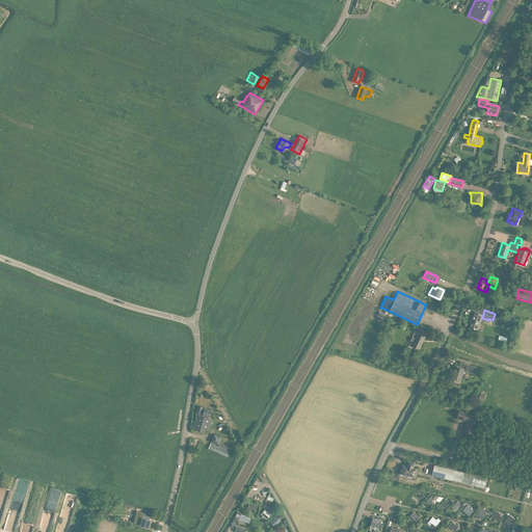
[(468,326),(477,329),(482,314),(473,311),(468,326)]
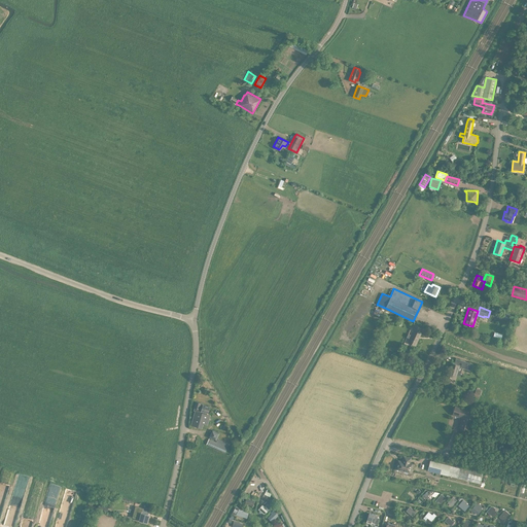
[(411,335),(408,334),(406,337),(410,339),(408,342),(415,345),(421,332),(419,331),(420,327),(414,324),(413,328),(414,329),(411,335)]
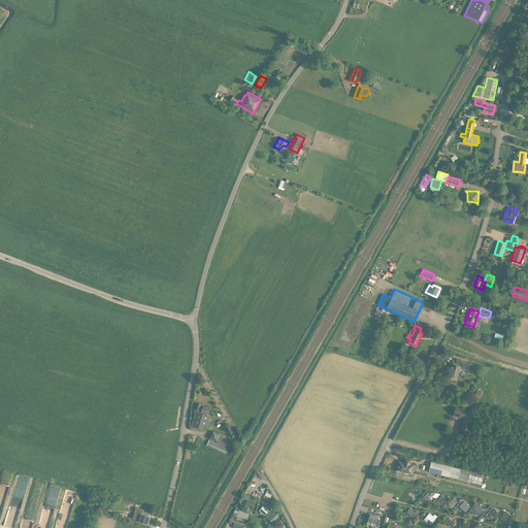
[(471,344),(460,341),(458,349),(475,354),(476,350),(470,349),(471,344)]
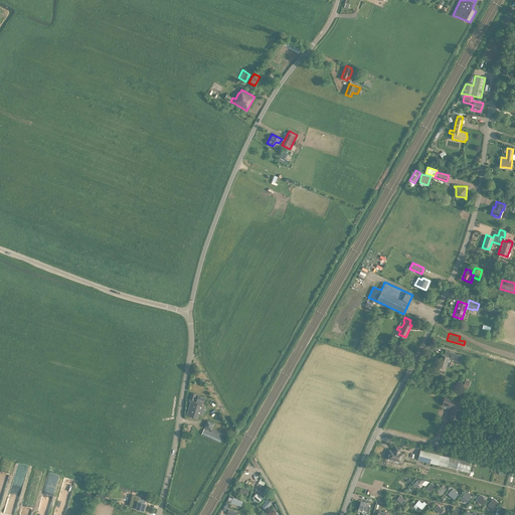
[(465,341),(464,345),(481,350),(483,343),(472,339),(471,343),(465,341)]
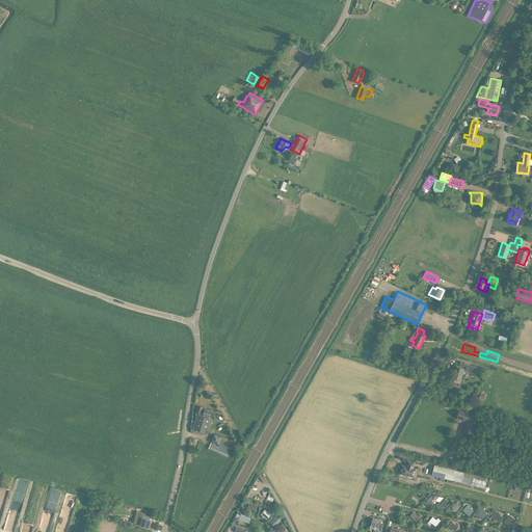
[(452,376),(451,380),(459,383),(460,379),(463,379),(467,371),(475,374),(477,367),(470,365),(460,362),(458,367),(455,366),(452,376)]
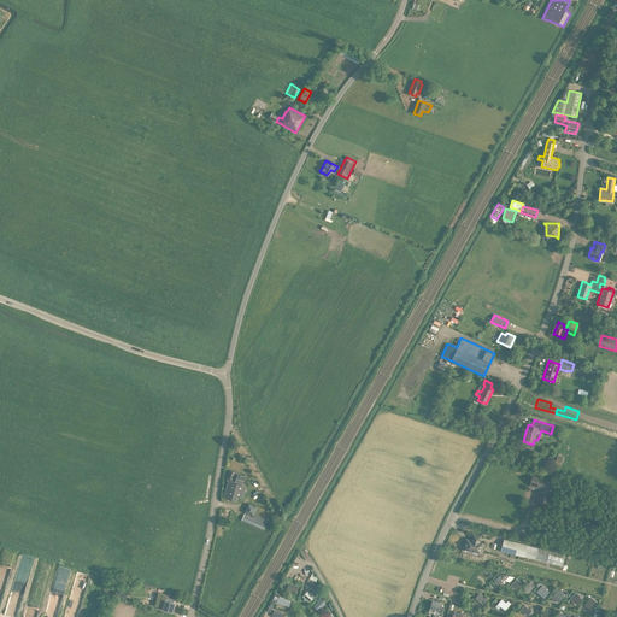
[(557,454),(553,465),(559,468),(563,457),(557,454)]
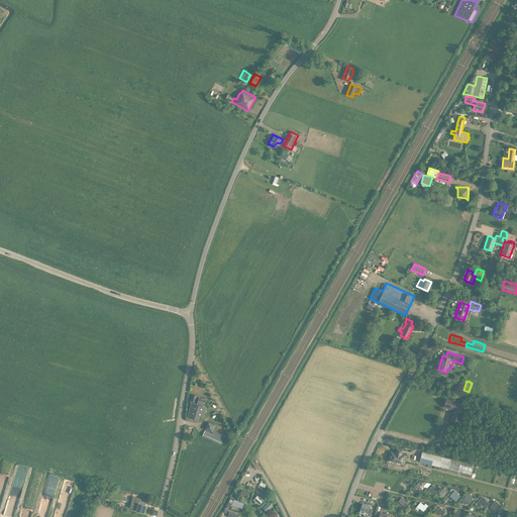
[(187,417),(198,420),(199,416),(203,417),(206,407),(196,404),(197,403),(204,405),(205,399),(198,397),(199,396),(196,395),(192,394),(190,403),(191,403),(187,417)]
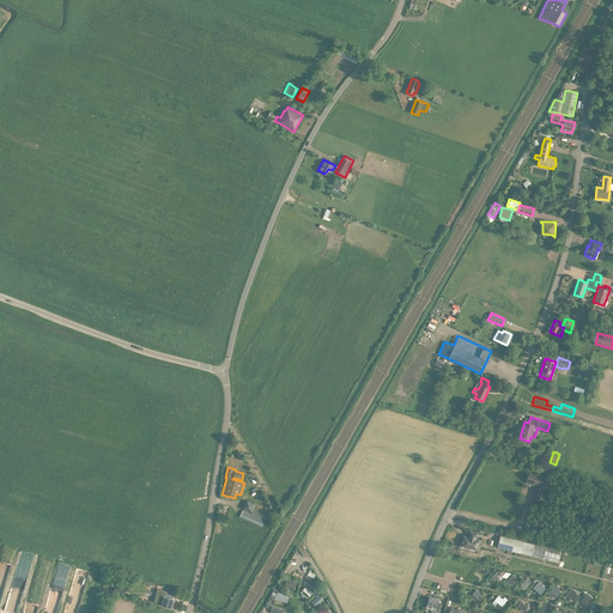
[(533,497),(544,501),(550,479),(528,472),(526,481),(534,485),(534,486),(534,489),(535,490),(533,497)]
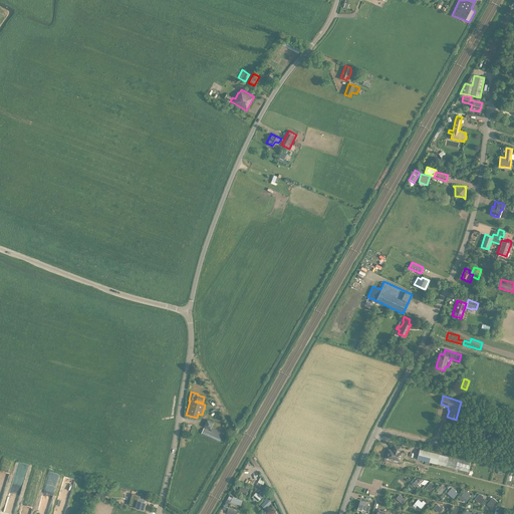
[(207,420),(204,427),(210,430),(214,423),(207,420)]
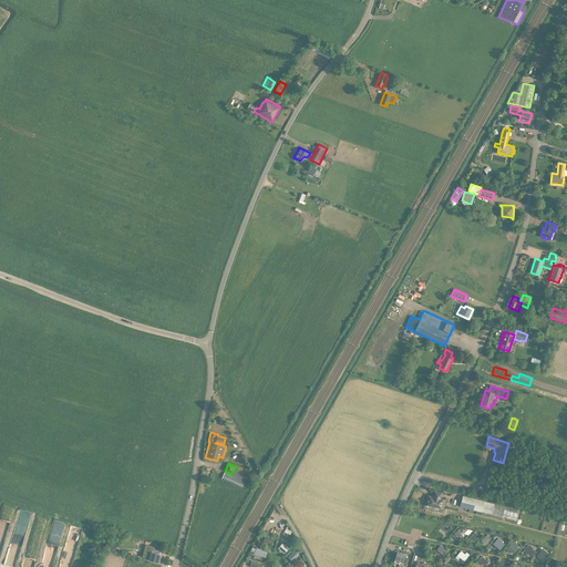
[(224,472),(222,478),(241,487),(246,477),(234,472),(232,475),(224,472)]
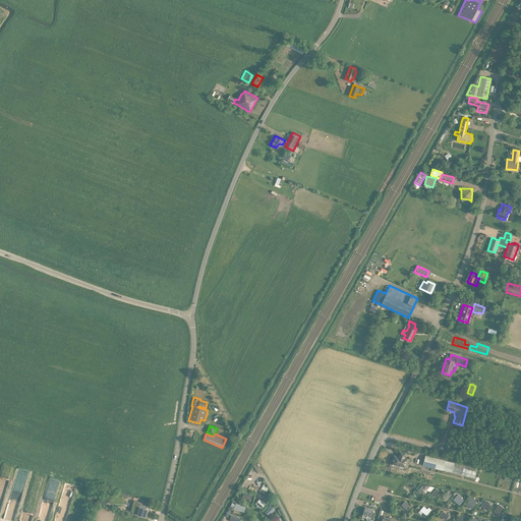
[(399,466),(400,467),(402,468),(403,467),(404,466),(405,467),(407,459),(404,458),(405,453),(399,451),(398,457),(394,456),(392,463),(399,465),(399,466)]
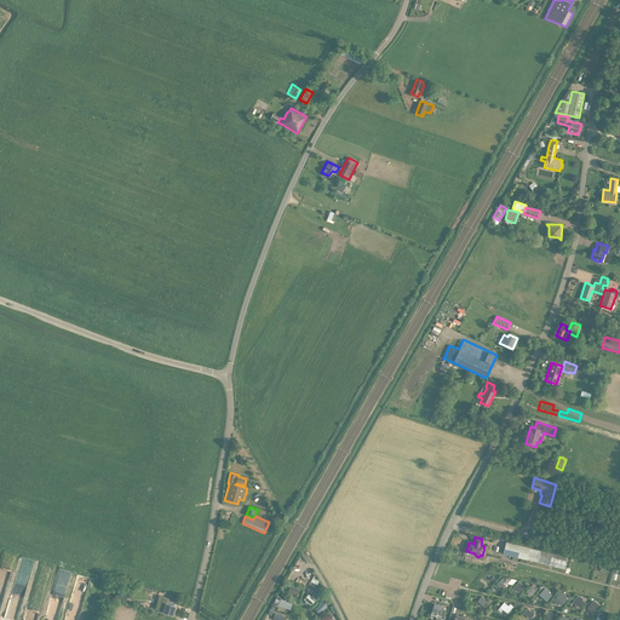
[(503,554),(564,568),(567,557),(505,541),(503,554)]
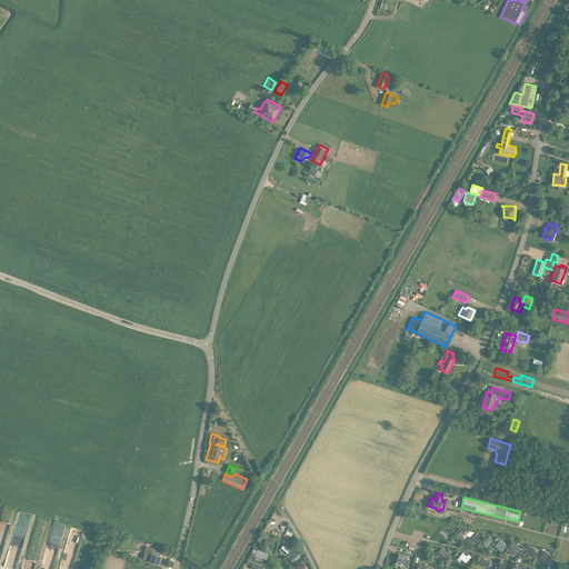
[(456,535),(462,540),(467,536),(466,535),(467,533),(463,530),(462,532),(460,530),(456,535)]
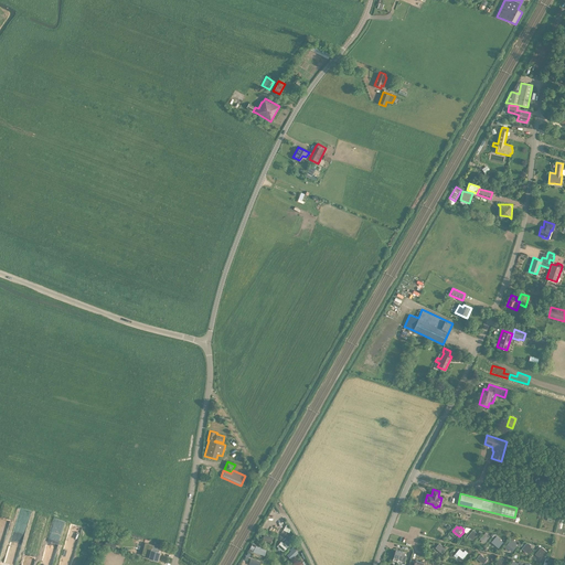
[(472,530),(467,535),(471,540),(477,534),(475,532),(476,532),(475,531),(473,531),(472,530)]
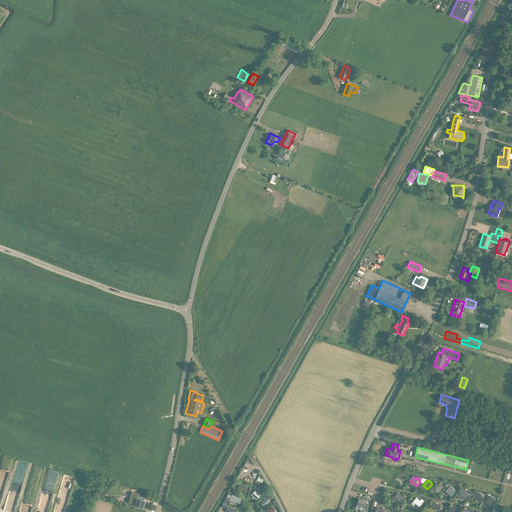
[(434,488),(438,492),(443,486),(439,482),(434,488)]
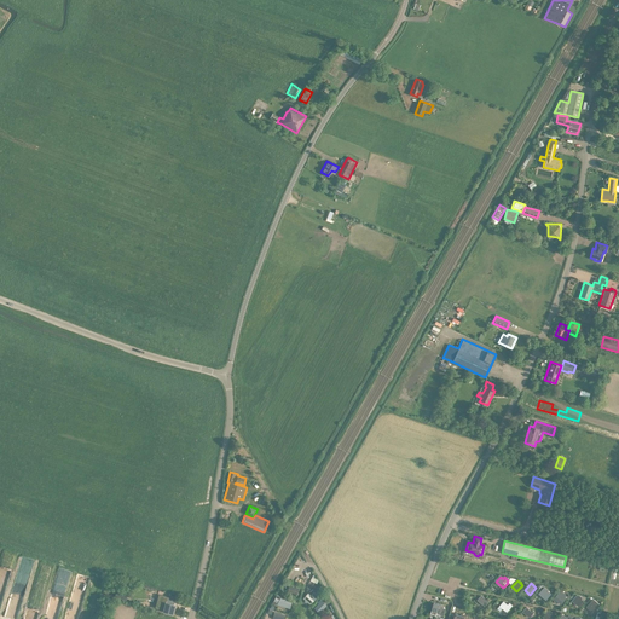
[(543,586),(537,594),(545,601),(551,594),(543,586)]
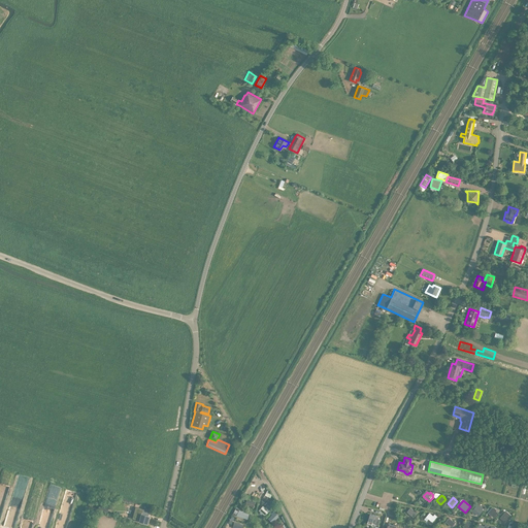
[(477,503),(471,510),(477,516),(483,509),(484,510),(486,507),(485,506),(484,508),(477,503)]
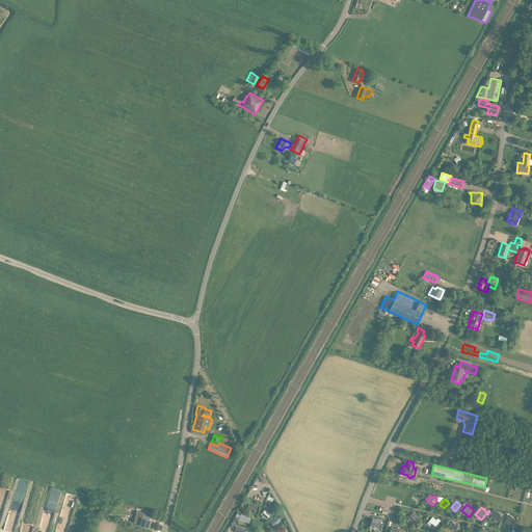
[(264,509),(260,514),(266,520),(270,514),(264,509)]
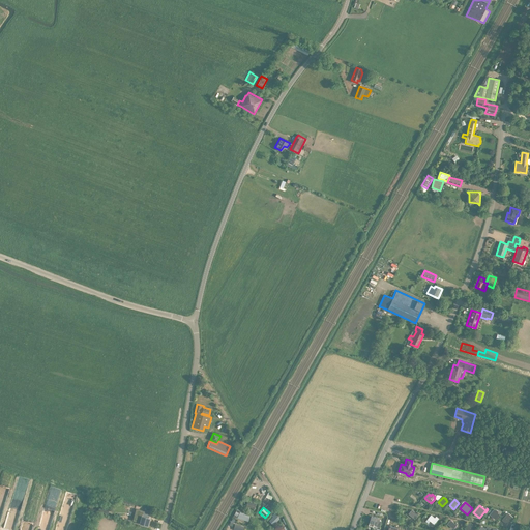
[(137,508),(134,521),(140,522),(140,523),(147,525),(149,518),(148,518),(147,518),(149,512),(137,508)]
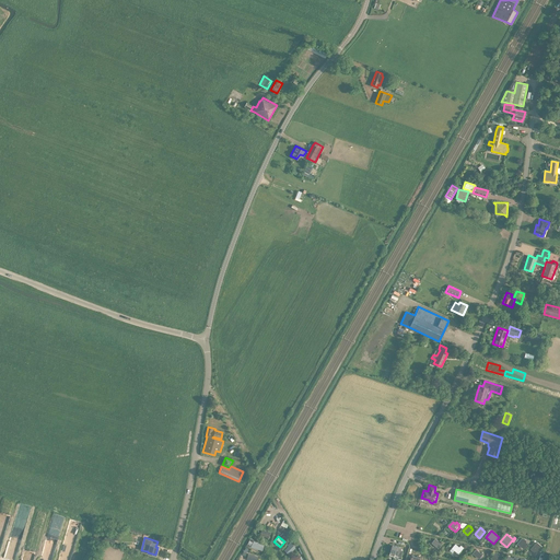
[(526,540),(522,537),(516,544),(523,549),(527,545),(527,544),(525,541),(526,540)]
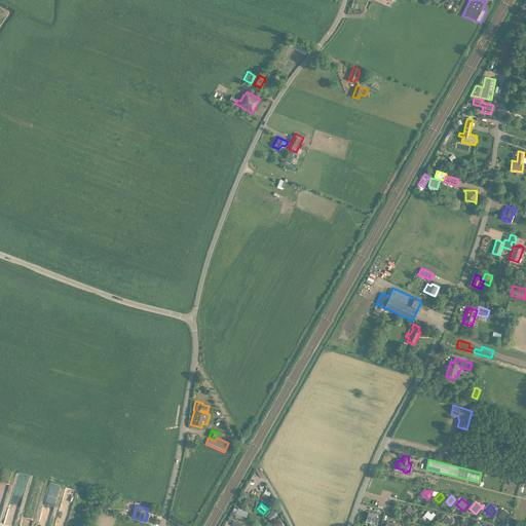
[(408,505),(405,509),(412,514),(416,510),(414,508),(413,510),(408,505)]
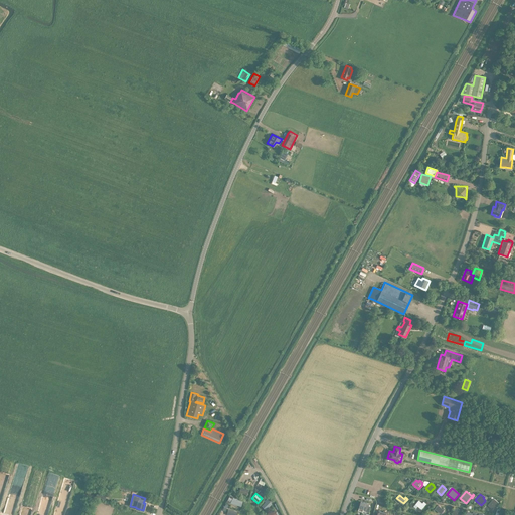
[(493,498),(488,503),(493,508),(498,502),(493,498)]
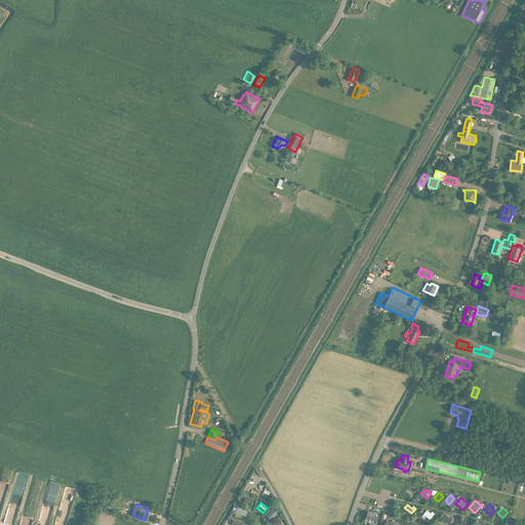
[(269,516),(271,518),(276,513),(272,509),(270,511),(271,512),(267,516),(268,517),(269,516)]
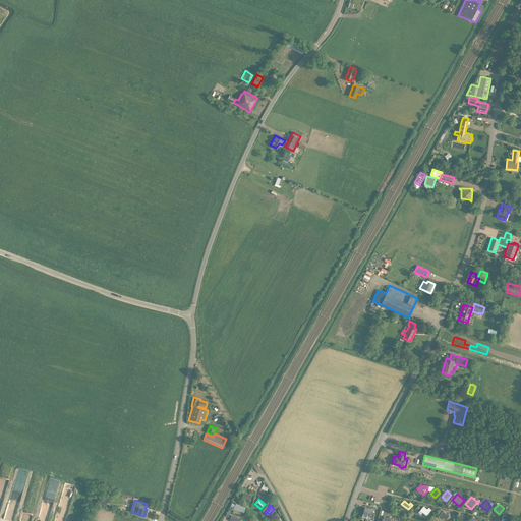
[(420,514),(422,512),(425,515),(430,509),(428,507),(426,509),(423,506),(418,512),(420,514)]
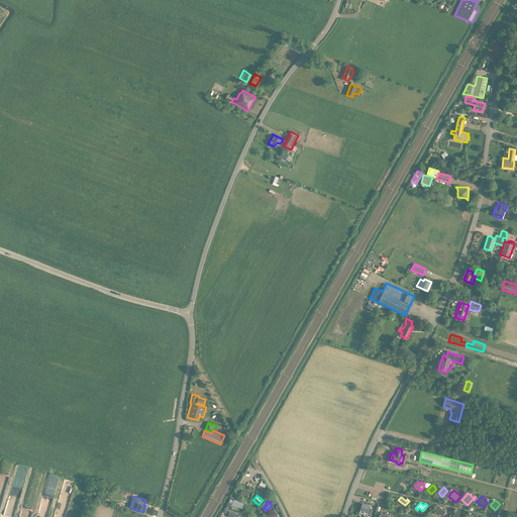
[(362,503),(359,512),(358,514),(363,515),(363,513),(364,513),(365,510),(368,511),(371,511),(372,508),(369,507),(369,505),(362,503)]
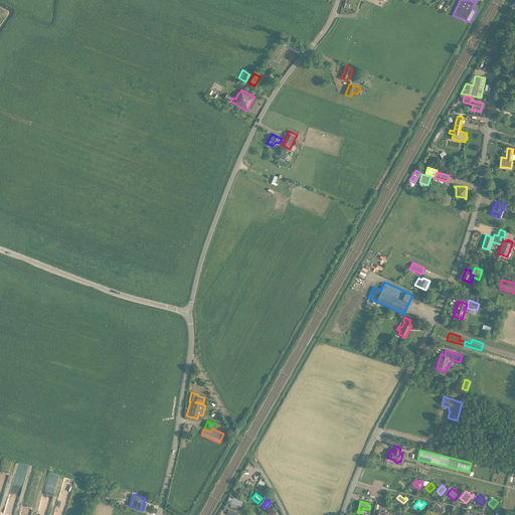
[(434,509),(441,514),(444,510),(444,509),(443,507),(442,508),(438,505),(434,509)]
